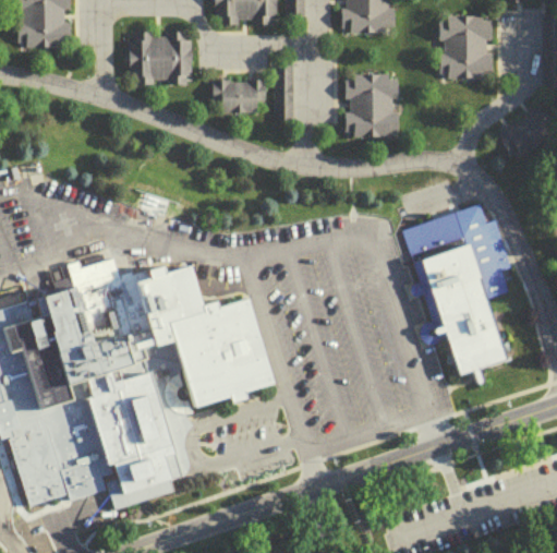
[(70,48),(70,0),(19,0),(19,48),(70,48)]
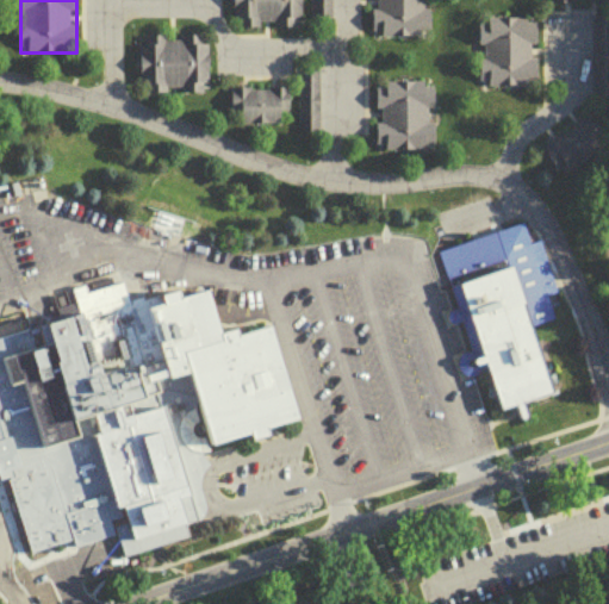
[(236,0),(236,29),(304,29),(303,0),(236,0)]
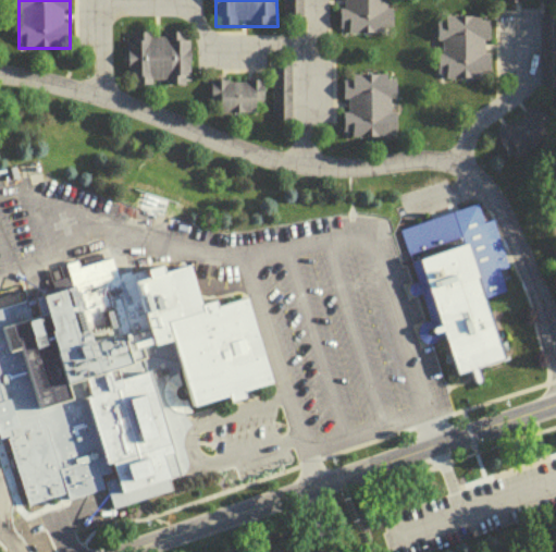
[(285,0),(286,20),(306,20),(305,0),(285,0)]
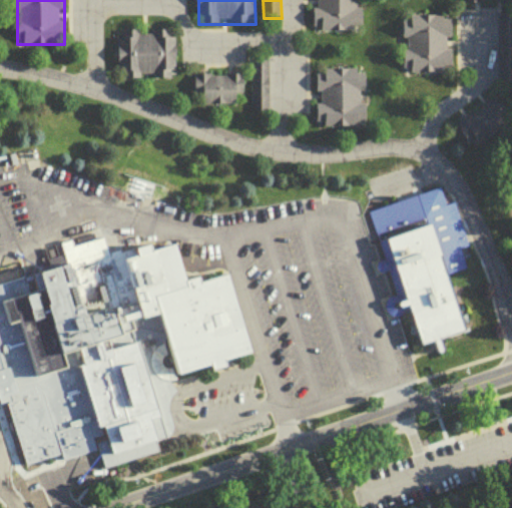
[(314,0),(315,31),(364,31),(364,0),(314,0)]
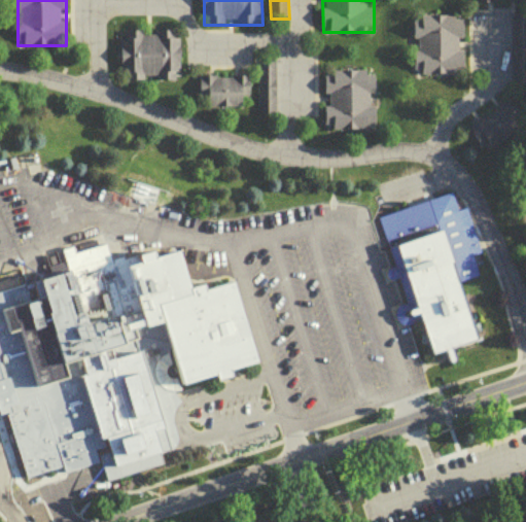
[(417,75),(466,75),(465,15),(416,15),(417,75)]
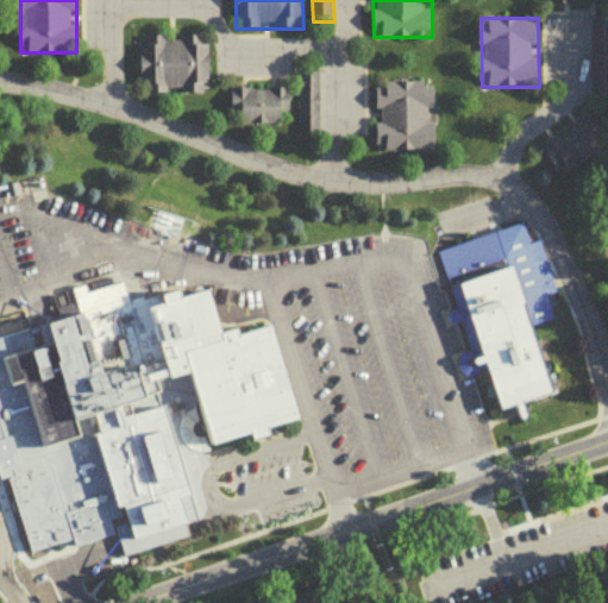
[(210,37),(142,36),(142,94),(210,95),(210,37)]
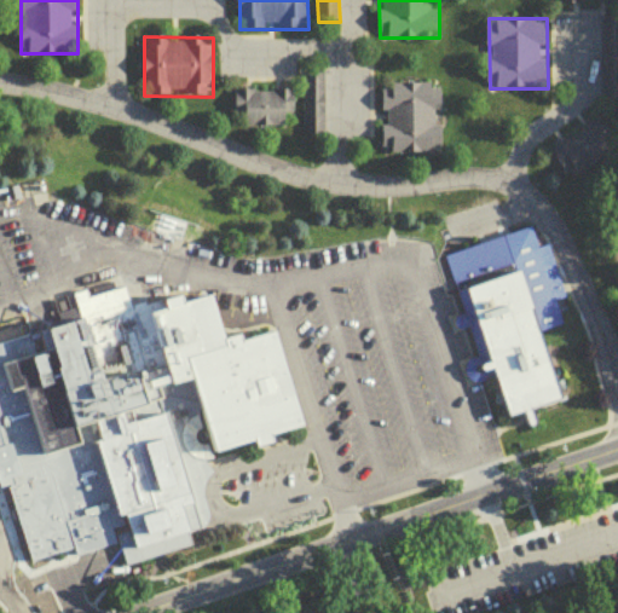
[(383,152),(443,152),(443,84),(383,84),(383,152)]
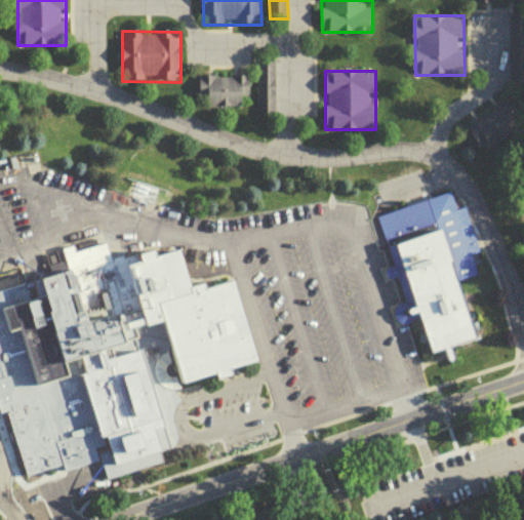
[(251,107),(250,77),(201,77),(201,108),(251,107)]
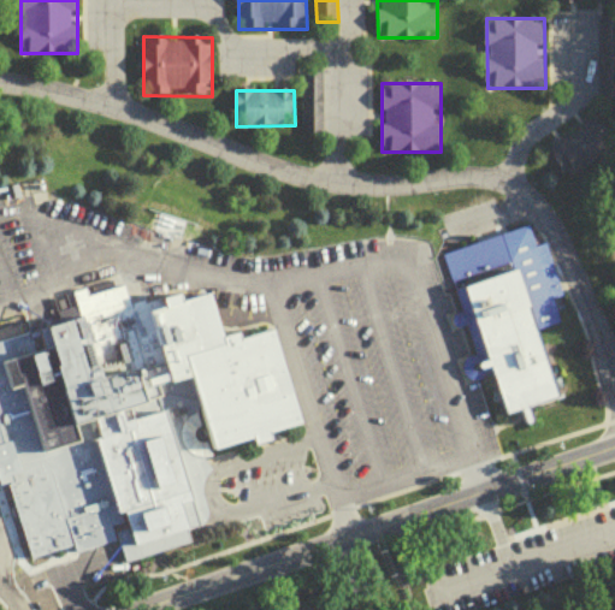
[(553,389),(525,398),(530,413),(527,418),(521,416),(515,402),(500,408),(485,368),(473,372),(465,369),(462,363),(460,354),(463,347),(471,344),(463,315),(454,318),(449,315),(449,311),(450,308),(459,306),(437,246),(526,214),(534,238),(543,235),(560,284),(549,288),(557,312),(530,320),(553,389)]
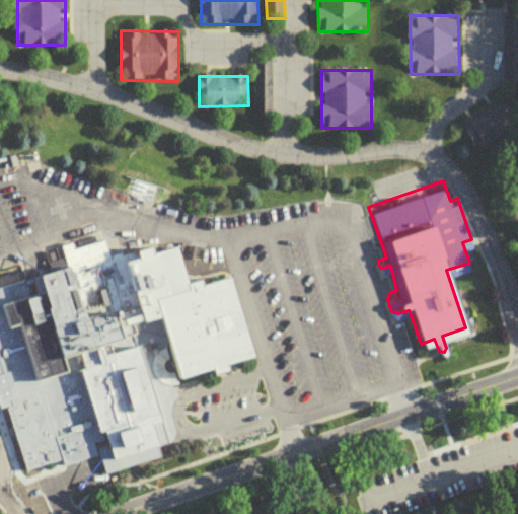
[(0,283),(0,386),(5,385),(11,407),(7,408),(26,470),(62,459),(64,465),(99,453),(106,474),(163,456),(159,446),(172,442),(158,398),(172,393),(168,382),(214,368),(215,373),(230,369),(228,362),(256,353),(231,275),(205,283),(203,276),(190,280),(178,244),(156,250),(154,242),(109,257),(104,240),(75,249),(73,242),(62,245),(67,262),(0,283)]
